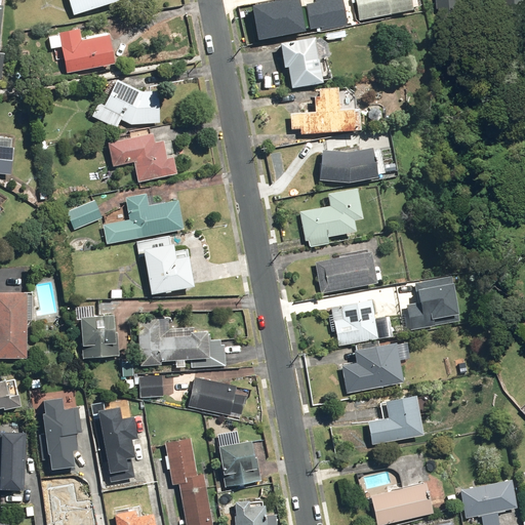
[(68,0),(74,15),(116,1),(115,0),(68,0)]
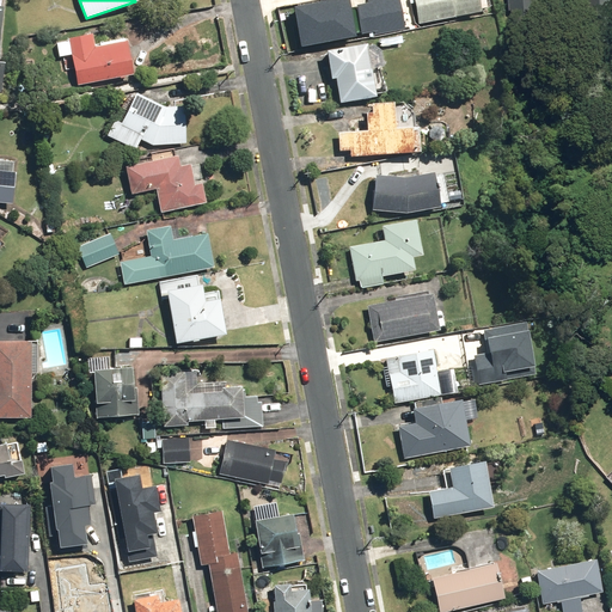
[(344,0),(331,2),(337,38),(395,28),(390,0),(344,0)]
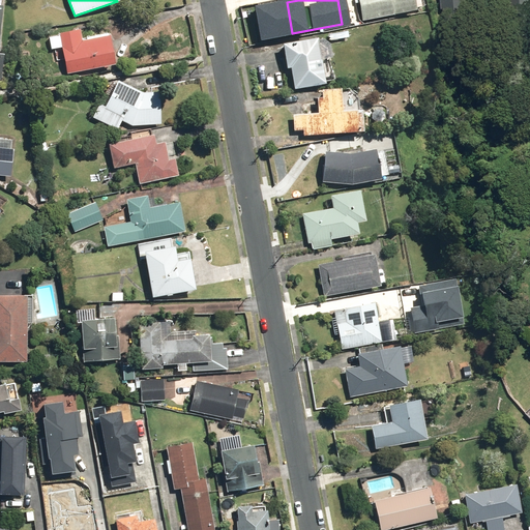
[(470,0),(442,0),(445,28),(473,25),(470,0)]
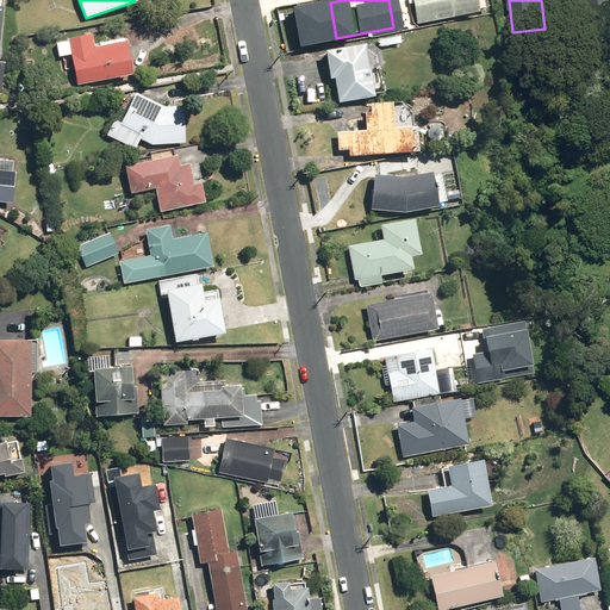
[(124,43),(93,49),(89,35),(68,39),(79,83),(79,85),(131,74),(124,43)]
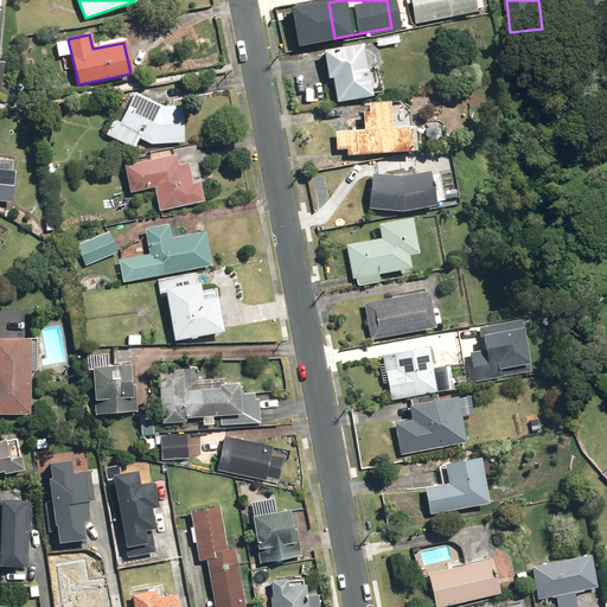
[(327,49),(337,101),(375,95),(365,42),(327,49)]
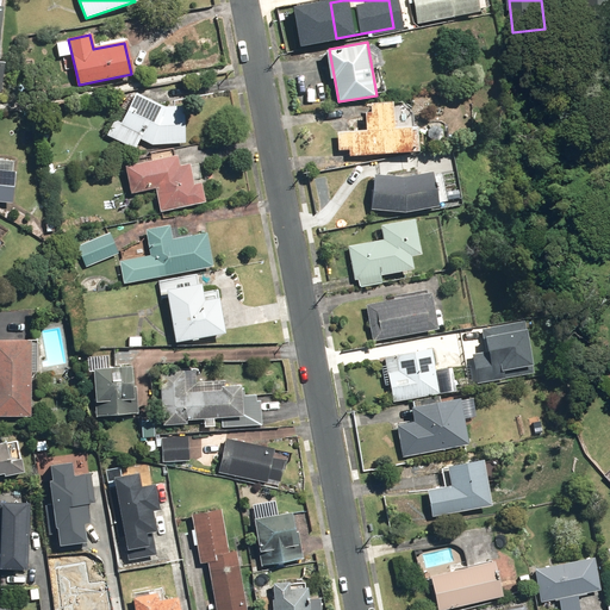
[(112,120),(105,136),(135,149),(138,139),(149,144),(186,142),(182,106),(166,107),(132,93),(119,124),(112,120)]
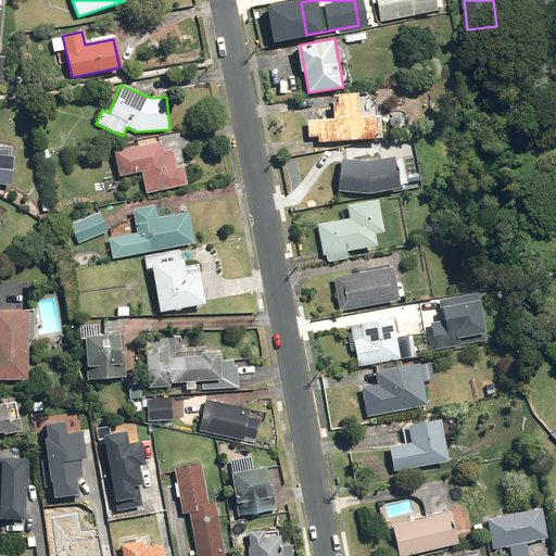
[(337,93),(339,119),(310,121),(311,143),(379,139),(377,116),(358,117),(356,91),(337,93)]
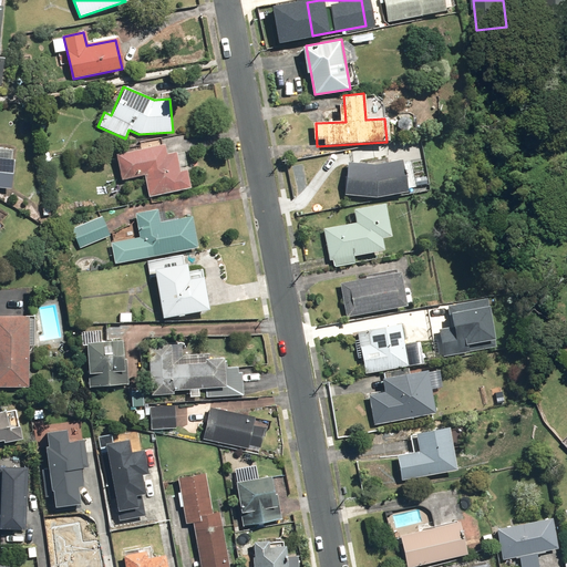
[(122,179),(144,174),(150,197),(189,188),(182,152),(168,154),(166,144),(116,155),(122,179)]
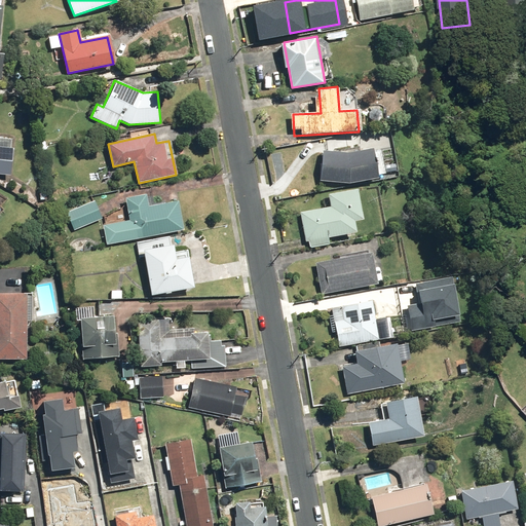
[(0,176),(10,177),(11,149),(0,149),(0,148),(0,176)]
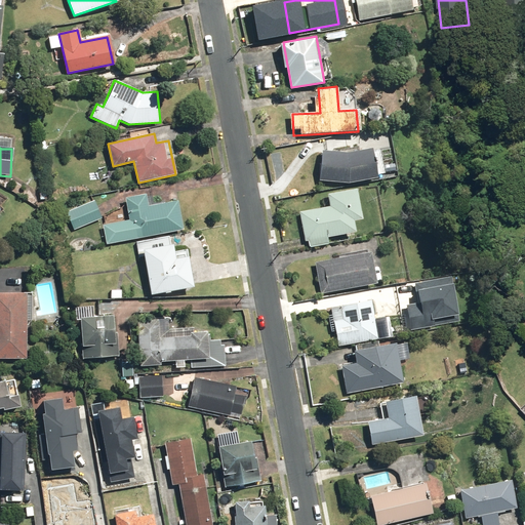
[(370,148),(345,154),(323,151),(319,180),(344,184),(344,185),(346,185),(348,185),(349,184),(376,178),(370,148)]
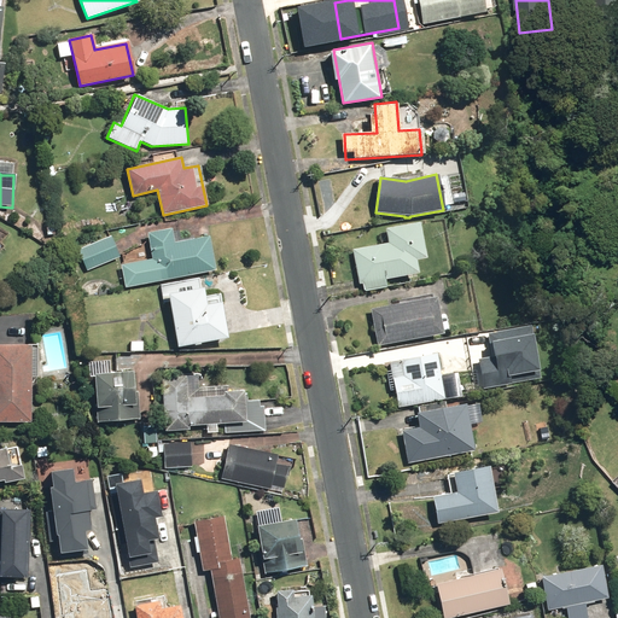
[(424,257),(417,221),(380,228),(383,242),(350,249),(357,284),(418,273),(414,258),(424,257)]
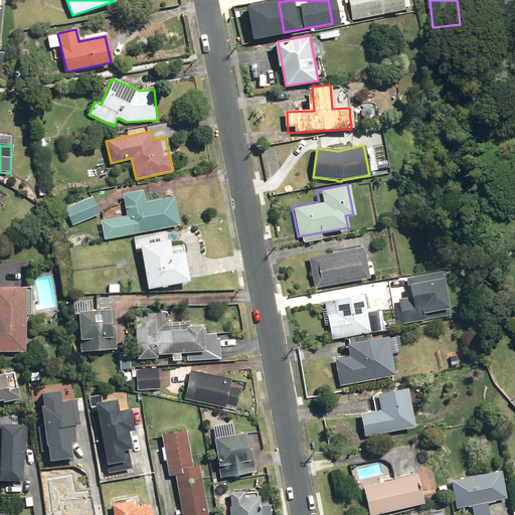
[(102,220),(106,239),(179,226),(175,206),(174,196),(144,201),(142,190),(122,194),(126,216),(102,220)]
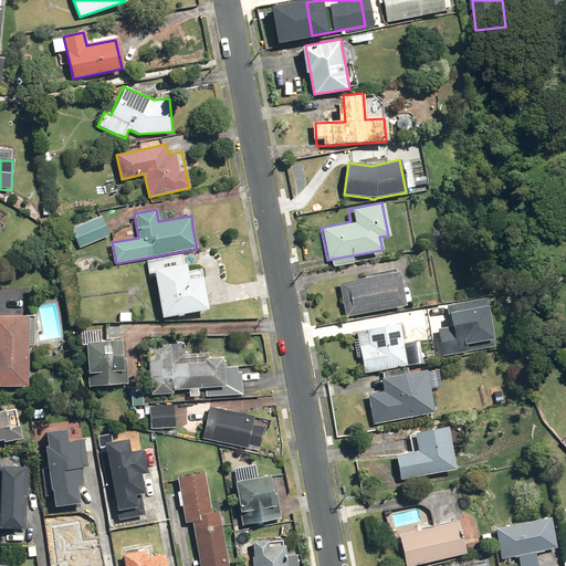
[(72,229),(81,248),(108,236),(100,217),(72,229)]
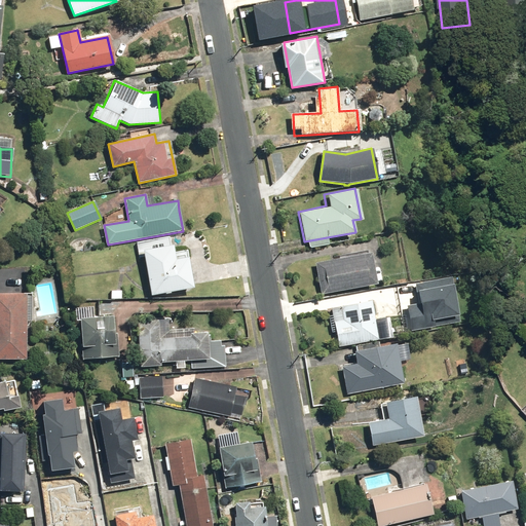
[(193,288),(186,252),(173,254),(170,236),(136,243),(140,262),(144,262),(150,296),(193,288)]
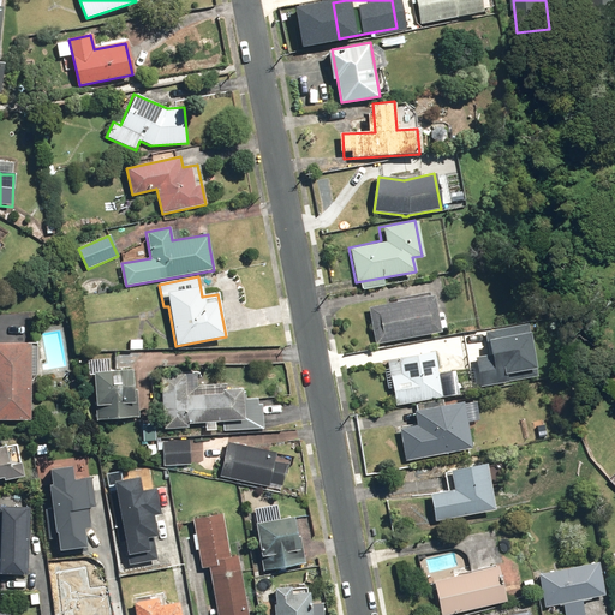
[(370,308),(376,344),(440,333),(433,297),(370,308)]
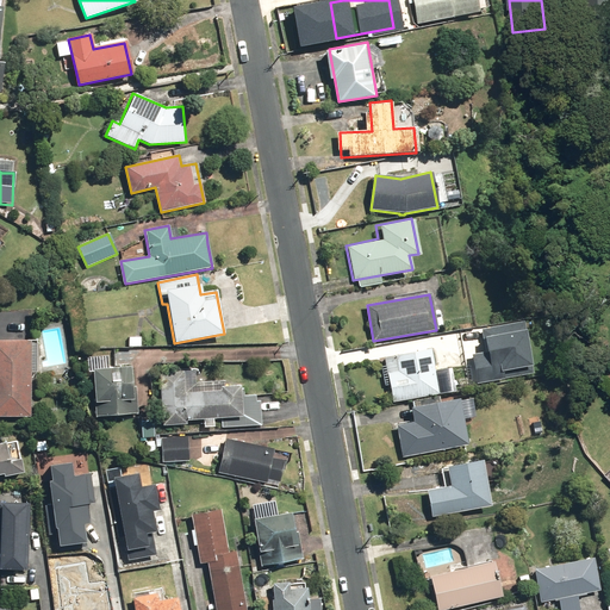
[(524,319),(483,325),(485,348),(471,350),(473,374),(530,367),(524,319)]
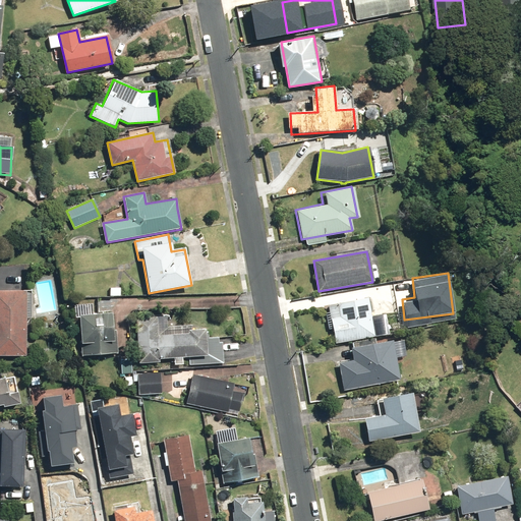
[(0,356),(23,357),(24,291),(0,290),(0,356)]
